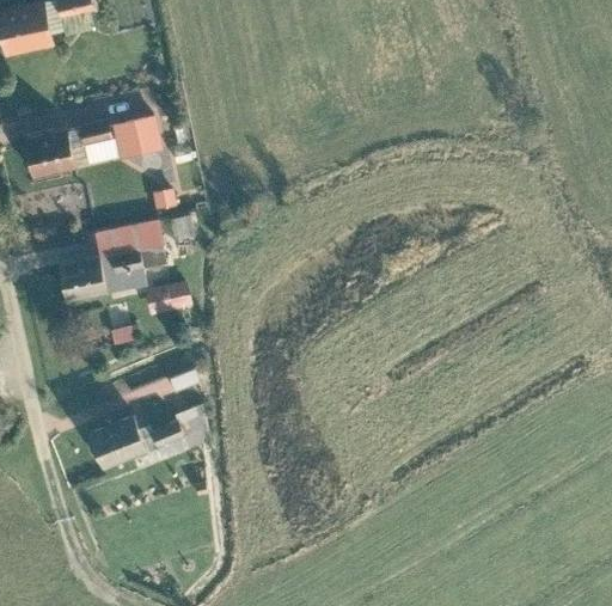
[(89,0),(57,0),(59,0),(0,13),(0,42),(4,56),(51,46),(65,37),(97,30),(89,0)]
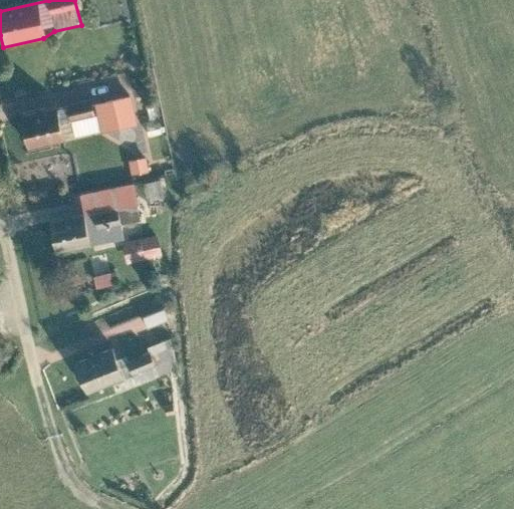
[(92,101),(17,116),(24,152),(62,144),(61,140),(100,131),(101,134),(137,125),(131,96),(93,104),(92,101)]
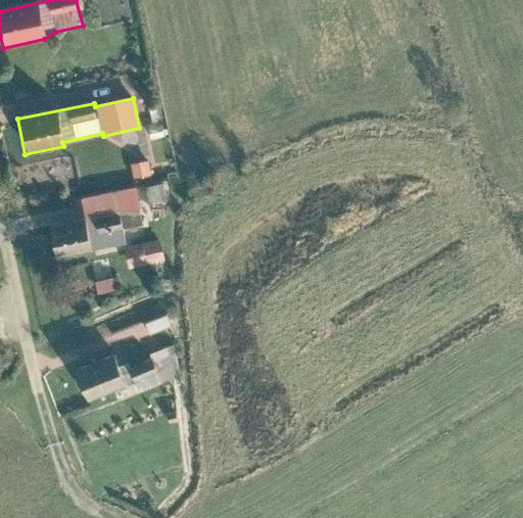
[(163,126),(149,128),(151,139),(165,137),(163,126)]
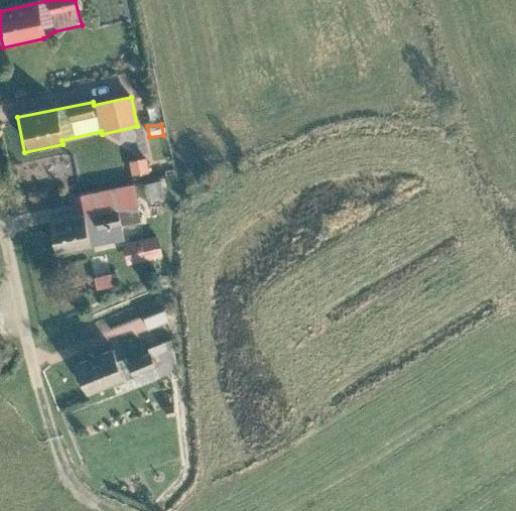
[(147,159),(130,162),(133,176),(150,173),(147,159)]
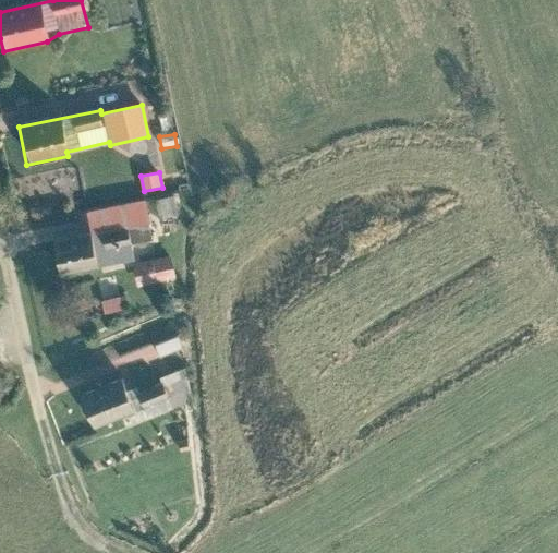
[(89,236),(50,243),(57,276),(134,261),(131,244),(152,240),(144,200),(85,212),(89,236)]
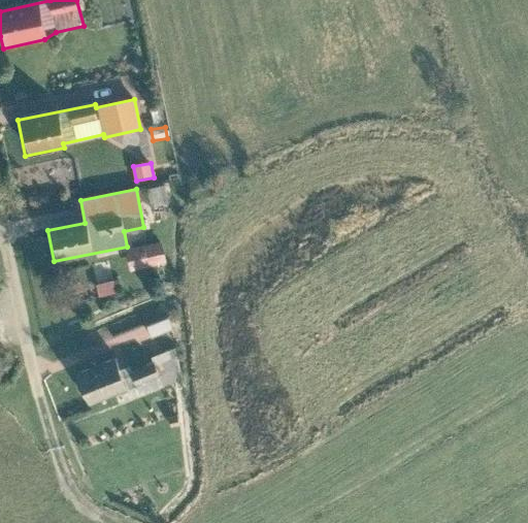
[(154,247),(134,251),(138,269),(158,265),(154,247)]
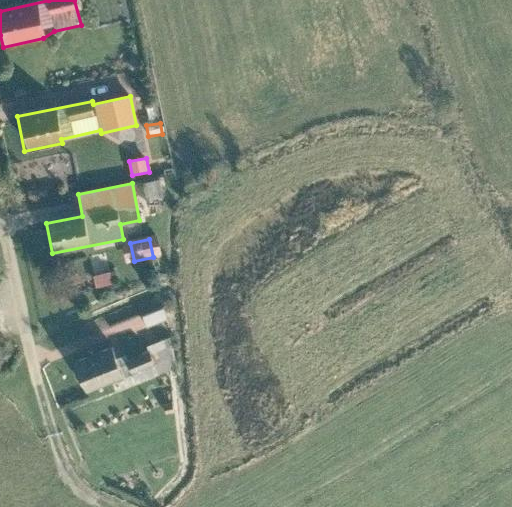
[(146,328),(167,321),(163,309),(142,317),(146,328)]
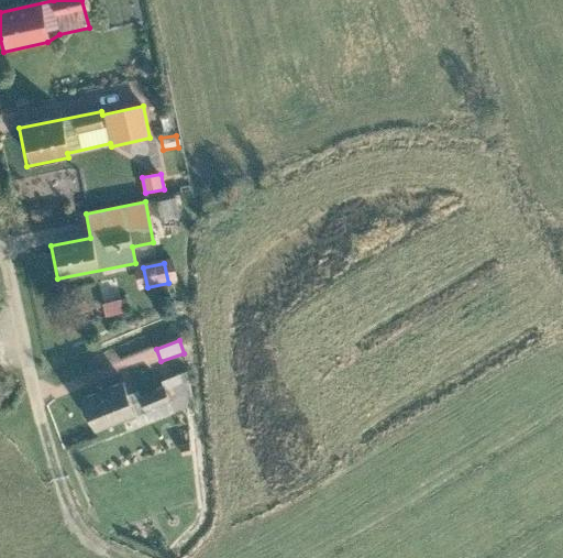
[(122,384),(79,398),(91,431),(143,414),(148,428),(199,411),(187,374),(161,383),(163,389),(141,396),(140,392),(127,396),(122,384)]
